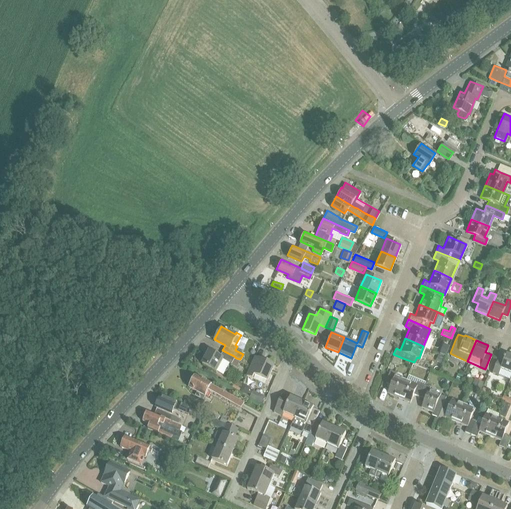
[(208,349),(201,362),(215,369),(222,373),(229,361),(231,362),(234,356),(222,350),(219,355),(208,349)]
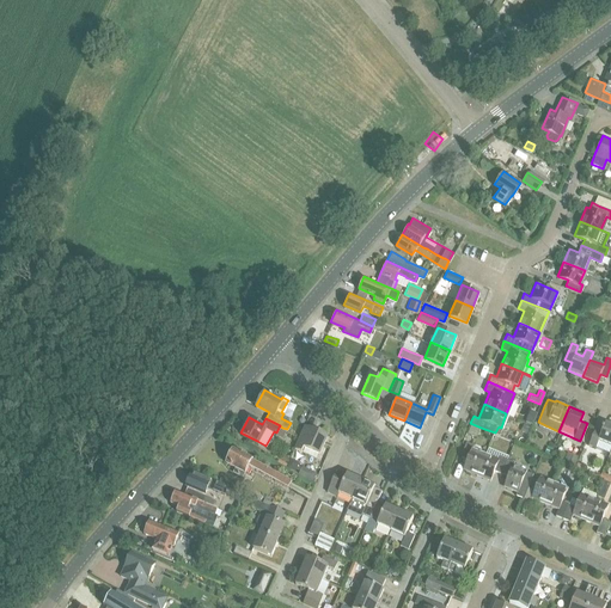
[(594,427),(588,443),(594,446),(598,438),(610,443),(610,423),(605,421),(602,430),(594,427)]
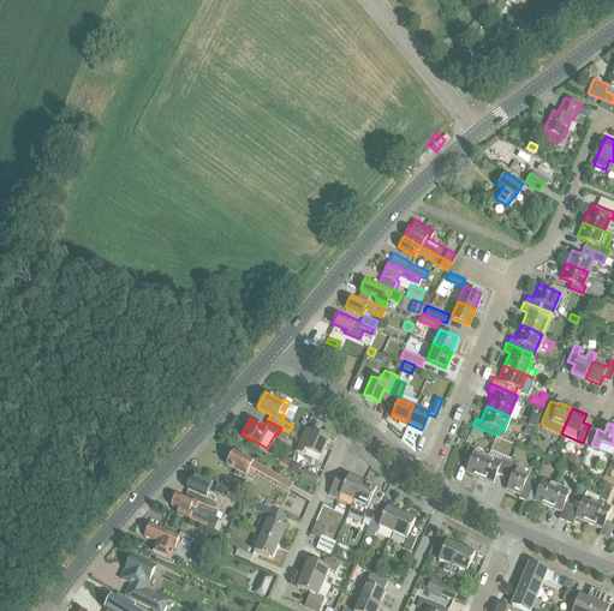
[(472,425),(469,433),(477,437),(481,429),(472,425)]
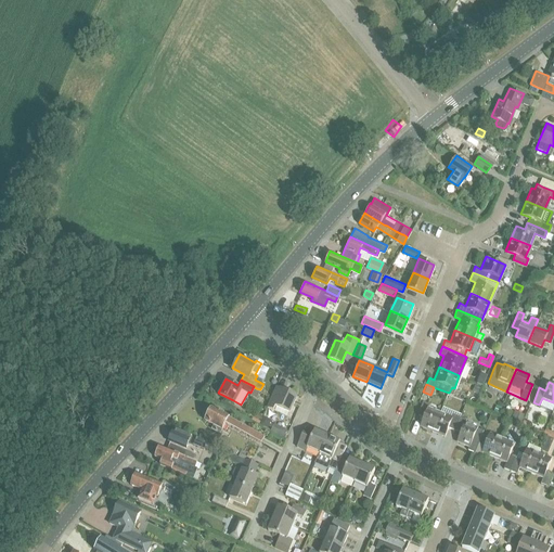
[(254,386),(250,393),(253,394),(257,396),(260,389),(256,388),(254,386)]
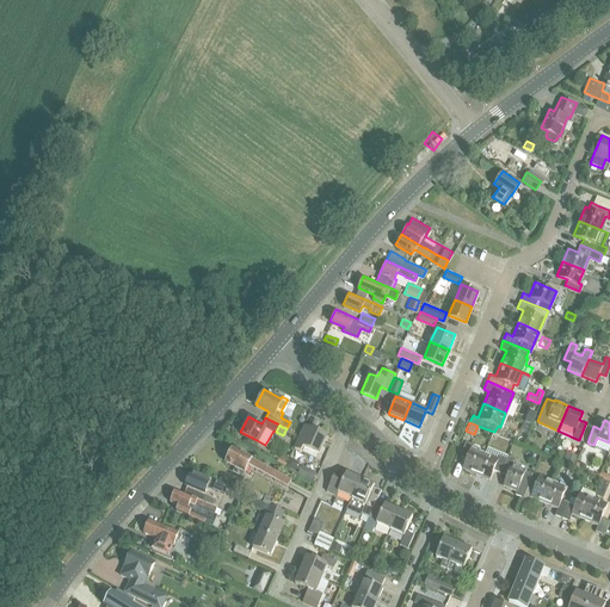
[(319,451),(326,433),(309,426),(309,427),(303,425),(294,446),(301,448),(303,445),(319,451)]
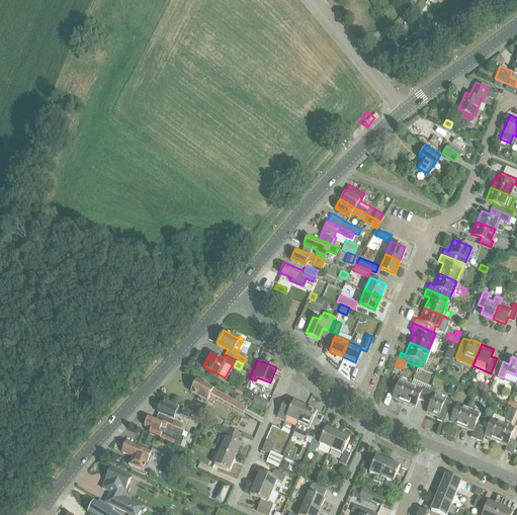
[(403,402),(410,383),(399,379),(400,375),(394,373),(390,385),(395,388),(391,397),(403,402)]
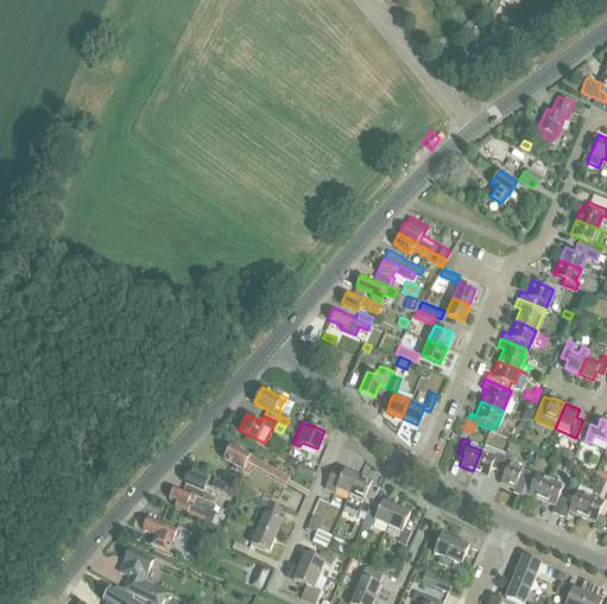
[(285,482),(289,475),(232,444),(225,458),(234,463),(232,468),(241,472),(247,461),(285,482)]
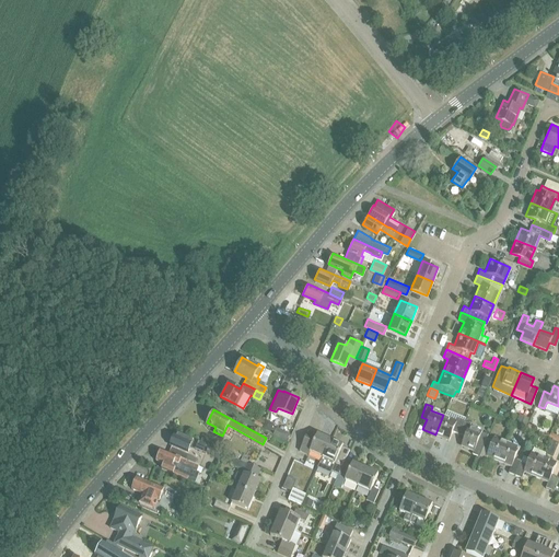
[(525,426),(528,417),(519,414),(515,421),(525,426)]
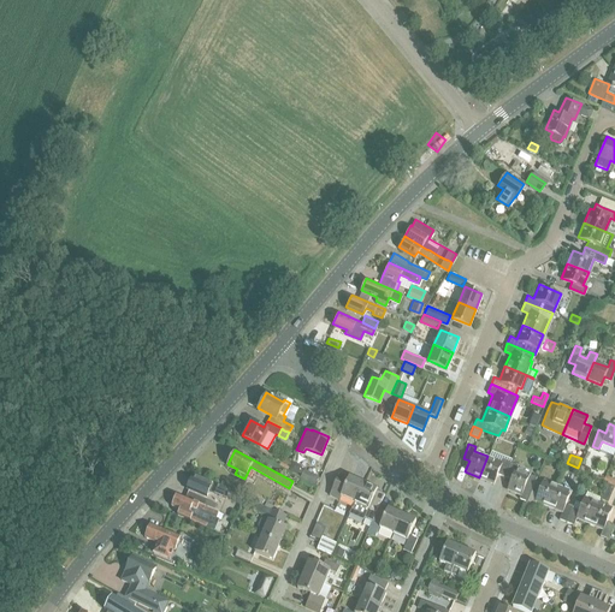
[(488,456),(479,477),(494,483),(497,473),(504,475),(509,461),(502,458),(501,462),(488,456)]
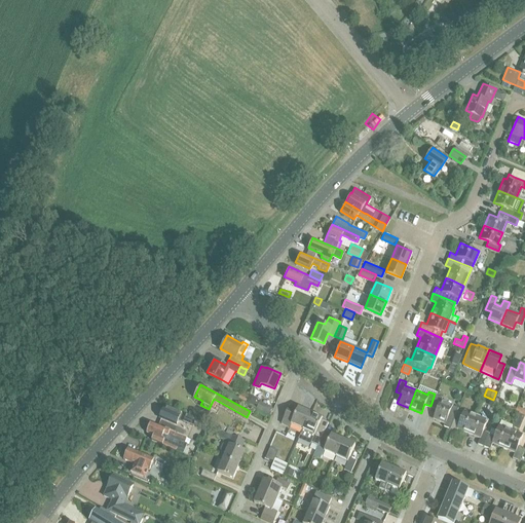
[(442,397),(435,394),(430,406),(437,409),(433,418),(444,422),(443,425),(449,427),(453,418),(457,407),(440,400),(442,397)]
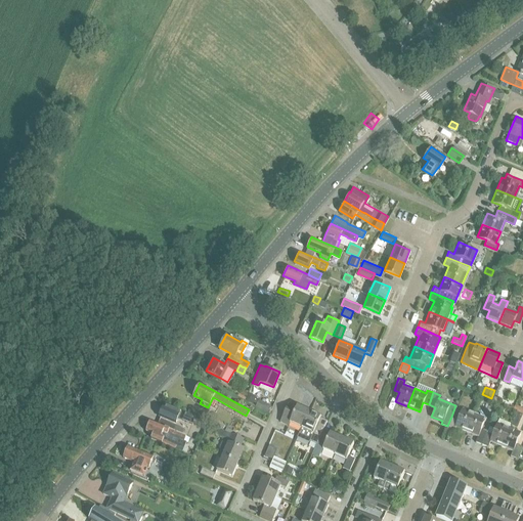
[(258,397),(255,404),(268,409),(271,403),(258,397)]
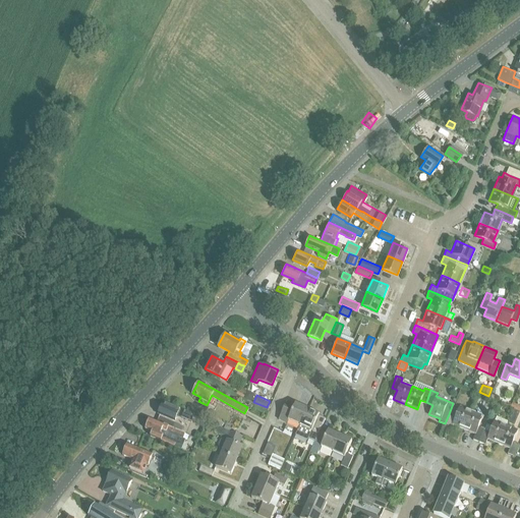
[(299,423),(306,406),(295,401),(294,403),(285,399),(278,416),(286,420),(287,418),(299,423)]
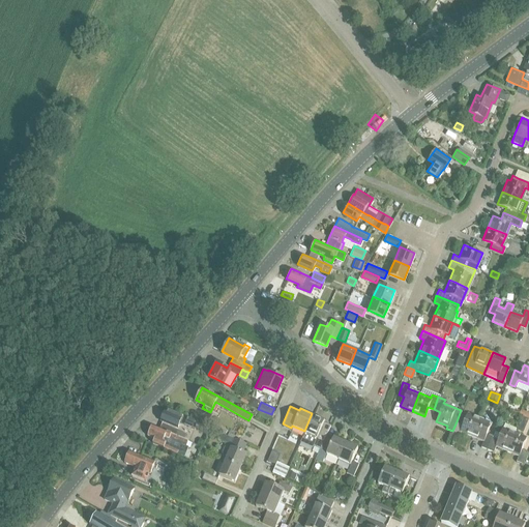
[(504,407),(501,413),(507,416),(510,410),(504,407)]
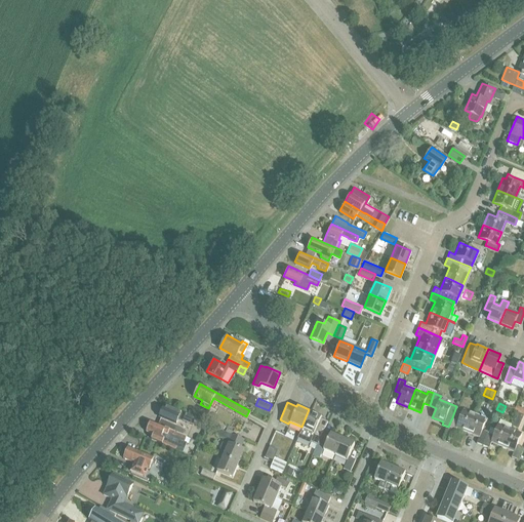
[(523,406),(516,403),(514,409),(523,412),(523,411),(523,406)]
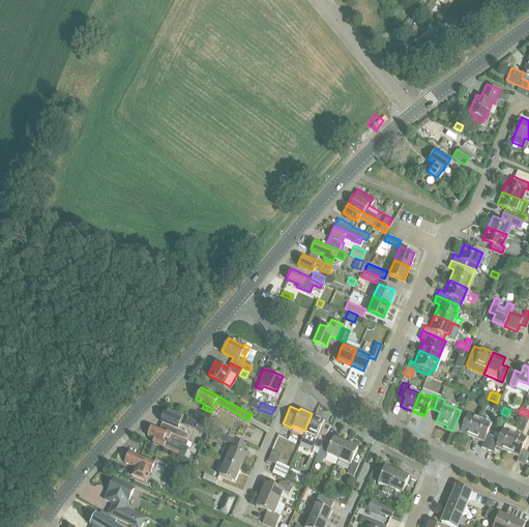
[(194,427),(196,421),(168,409),(167,412),(165,411),(160,419),(164,420),(160,428),(176,434),(179,427),(176,426),(179,420),(194,427)]
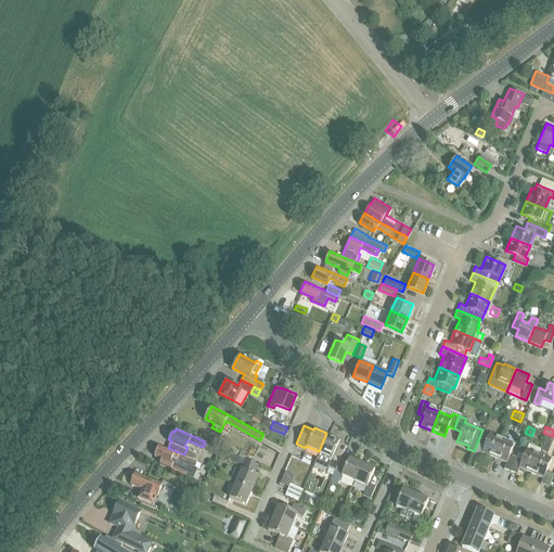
[(478,441),(474,451),(473,454),(479,457),(481,452),(493,457),(501,437),(489,432),(484,444),(478,441)]
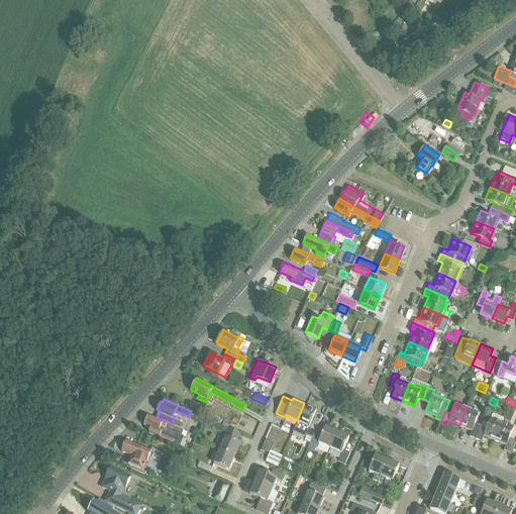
[(297,420),(292,429),(304,435),(305,433),(312,436),(317,424),(322,413),(315,410),(316,409),(304,403),(297,420)]
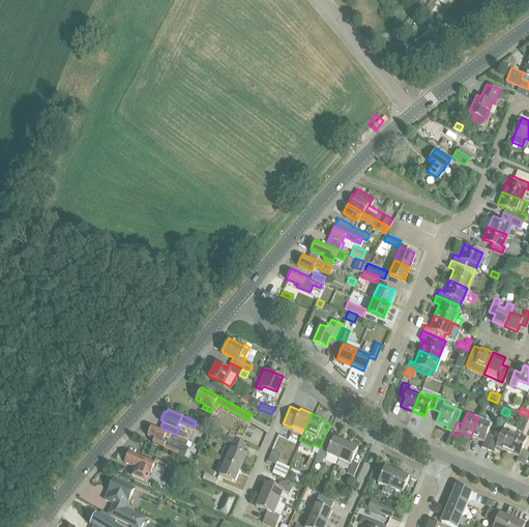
[(522,415),(519,421),(525,425),(528,417),(522,415)]
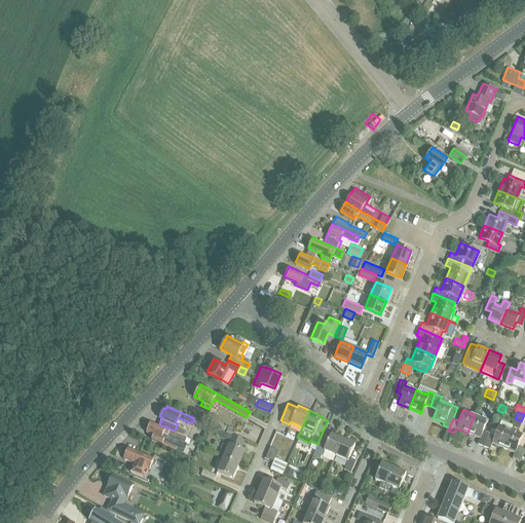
[(475,414),(467,433),(479,438),(477,442),(483,445),(488,433),(482,430),(487,419),(475,414)]
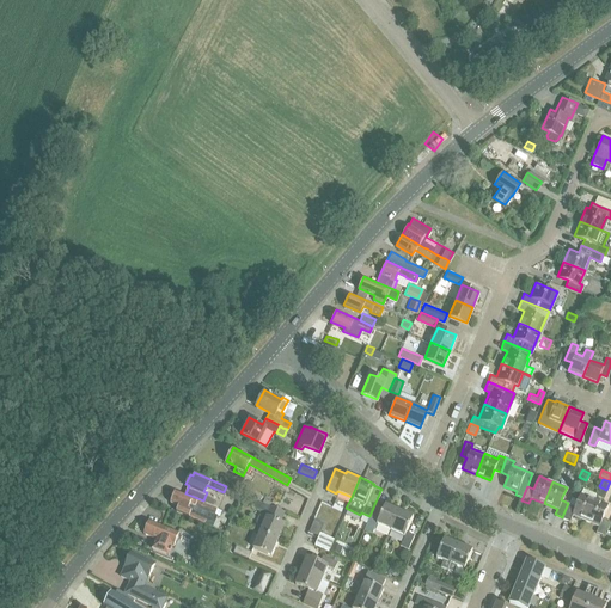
[(245,485),(243,490),(260,499),(262,493),(245,485)]
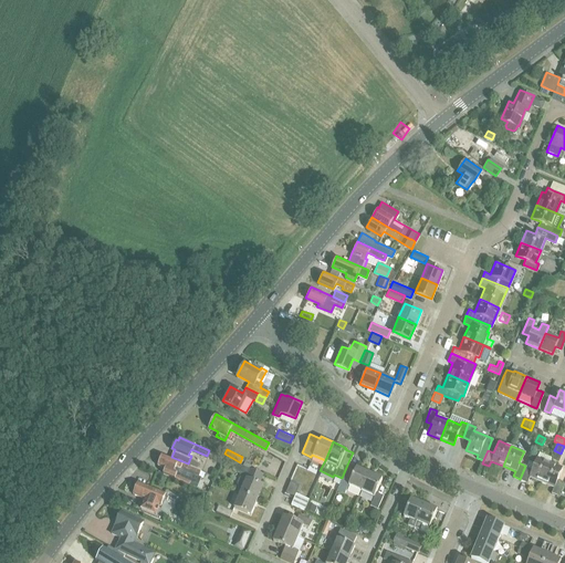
[(525,466),(520,479),(526,482),(529,476),(541,481),(548,461),(551,456),(539,450),(536,456),(534,461),(531,468),(525,466)]
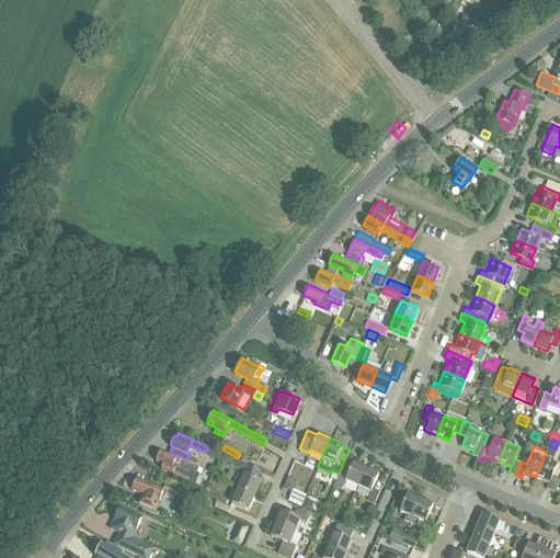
[(161,450),(157,460),(163,463),(162,466),(166,468),(166,469),(190,479),(194,481),(198,471),(196,471),(200,465),(196,464),(186,459),(170,453),(161,450)]
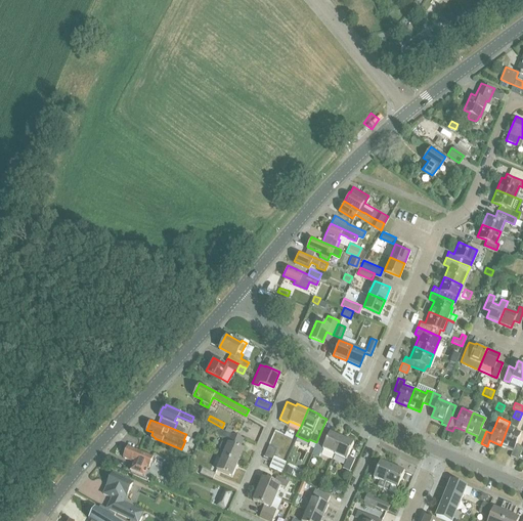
[(222,454),(237,461),(243,447),(241,446),(245,437),(231,432),(219,427),(216,432),(229,438),(228,441),(225,440),(223,439),(221,441),(220,444),(219,446),(221,448),(224,449),(222,454)]
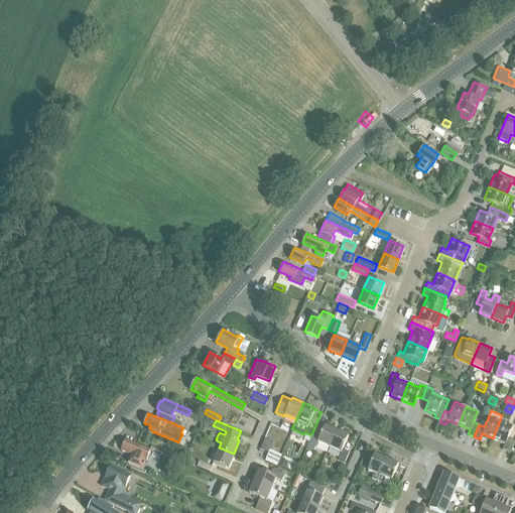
[(500,420),(493,438),(504,442),(502,447),(508,451),(513,438),(507,435),(512,425),(500,420)]
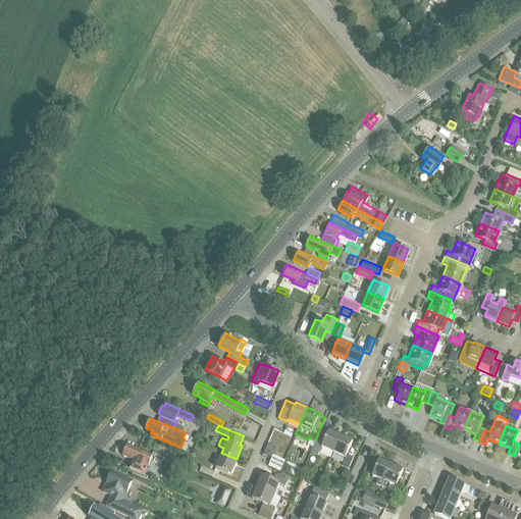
[(320,428),(315,440),(310,451),(317,454),(320,446),(332,451),(340,433),(328,428),(327,431),(320,428)]
